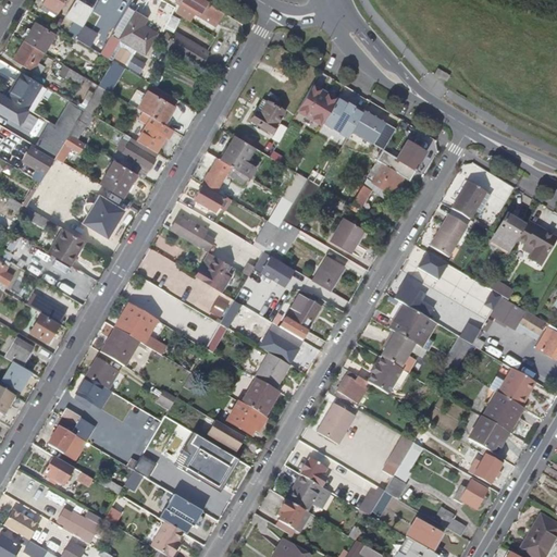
[(56,15),(64,0),(44,0),(40,7),(56,15)]
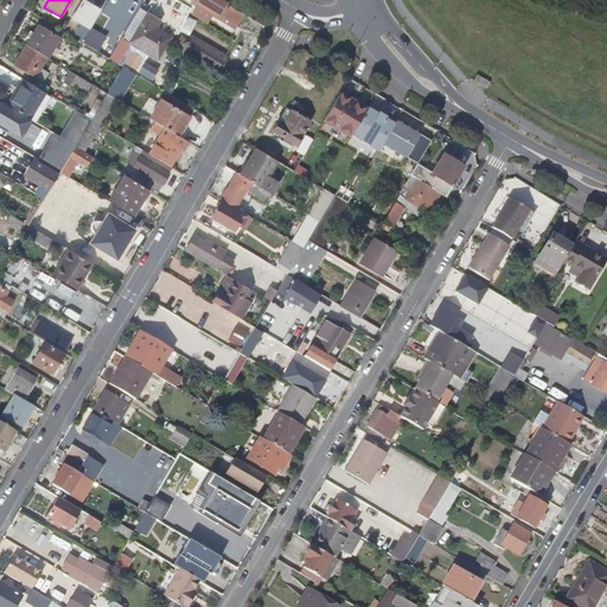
[(83,0),(78,0),(70,14),(90,27),(96,31),(107,14),(83,0)]
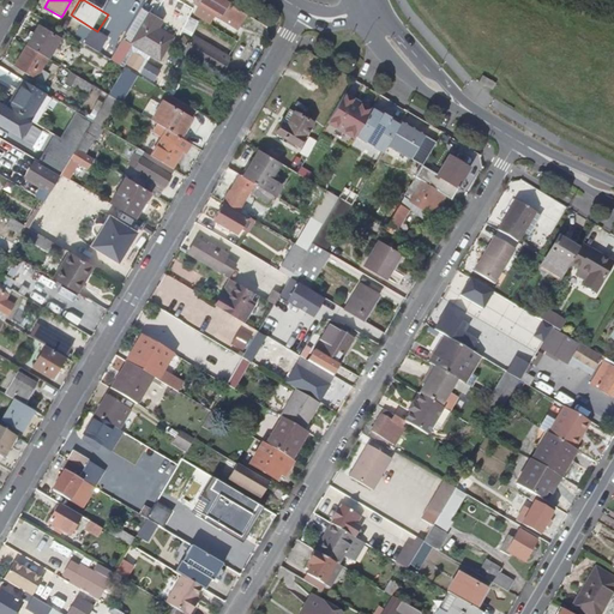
[(128,28),(144,1),(142,0),(131,0),(124,12),(128,14),(122,24),(128,28)]
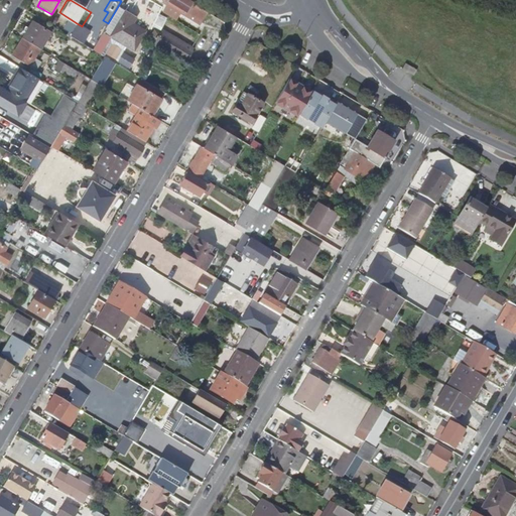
[(191,3),(186,0),(169,0),(169,1),(185,11),(185,12),(189,15),(189,16),(195,19),(196,18),(201,21),(206,13),(190,4),(191,3)]
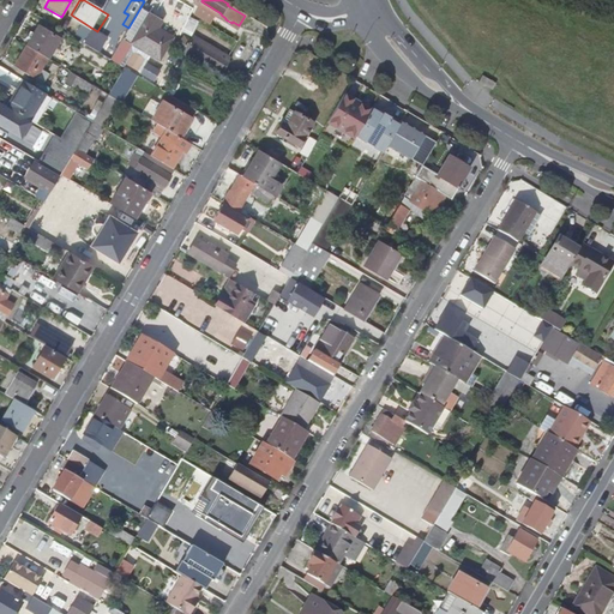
[(130,43),(158,60),(173,36),(157,26),(162,20),(148,12),(130,43)]
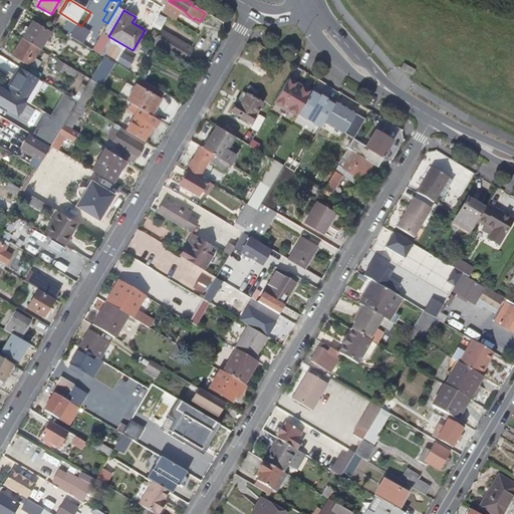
[(39,48),(40,49),(50,32),(32,21),(22,38),(39,48)]
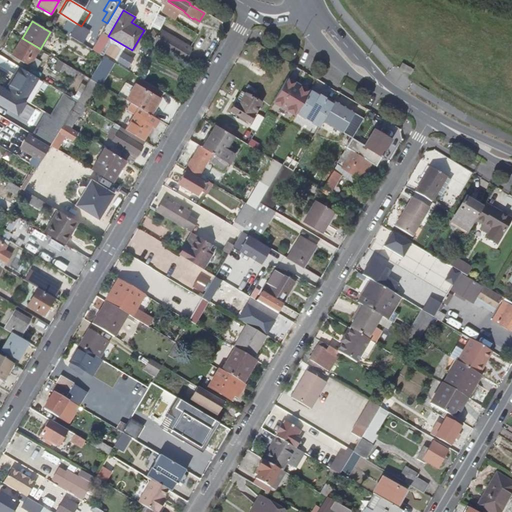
[(155,26),(149,37),(155,40),(160,33),(161,34),(163,30),(155,26)]
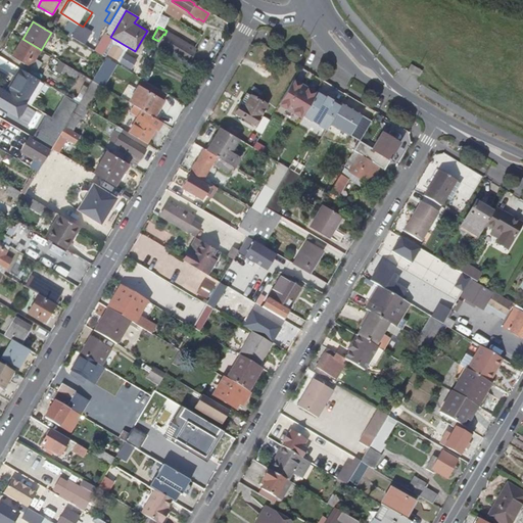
[(158,41),(191,60),(195,53),(191,51),(193,47),(167,31),(164,35),(163,34),(158,41)]
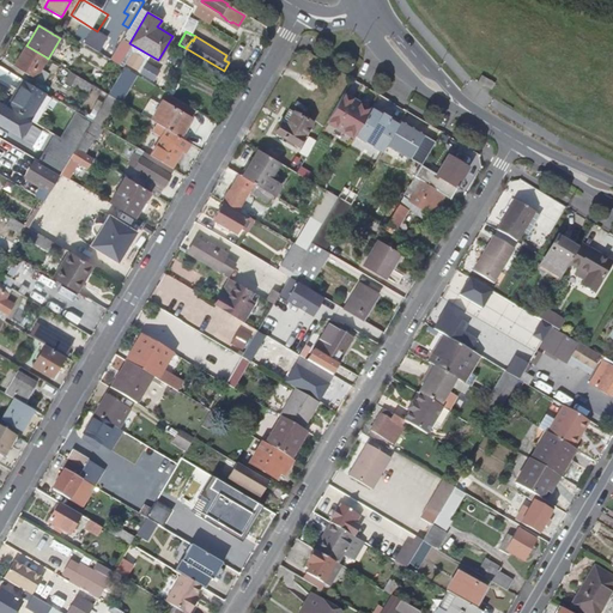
[(47,58),(26,46),(13,66),(35,78),(47,58)]
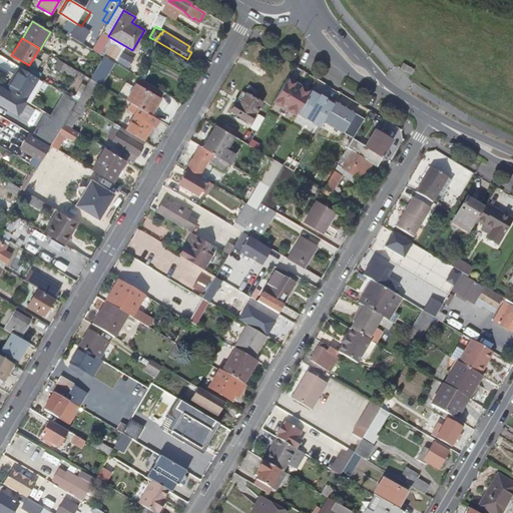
[(403,63),(400,68),(401,69),(404,71),(408,73),(411,75),(415,70),(403,63)]
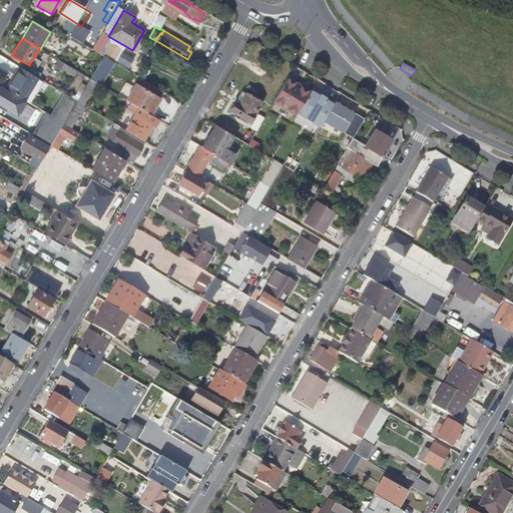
[(36,77),(18,66),(5,89),(23,99),(36,77)]
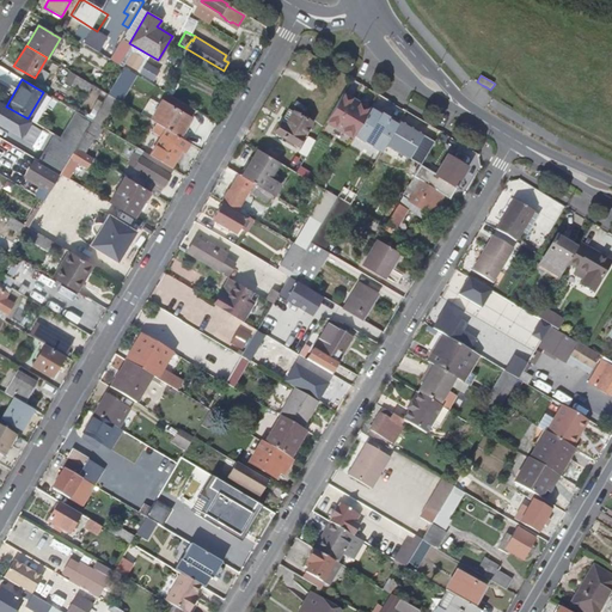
[(51,97),(43,92),(28,118),(36,124),(51,97)]
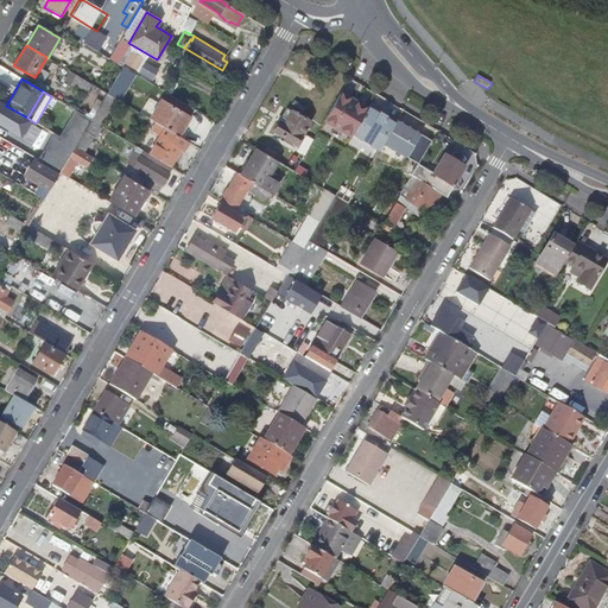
[(342,93),(325,120),(352,137),(353,135),(368,108),(356,101),(355,105),(348,100),(350,97),(342,93)]
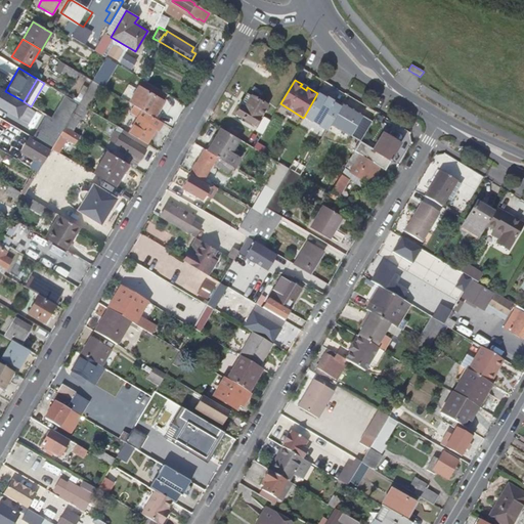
[(166,94),(143,81),(130,103),(139,110),(154,118),(164,100),(163,99),(166,94)]
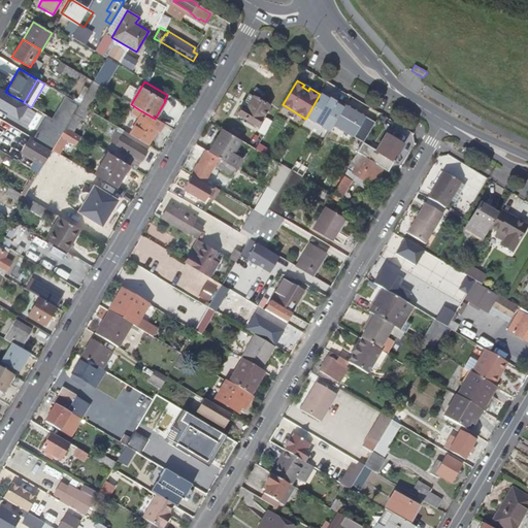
[(250,93),(237,113),(257,125),(269,104),(250,93)]
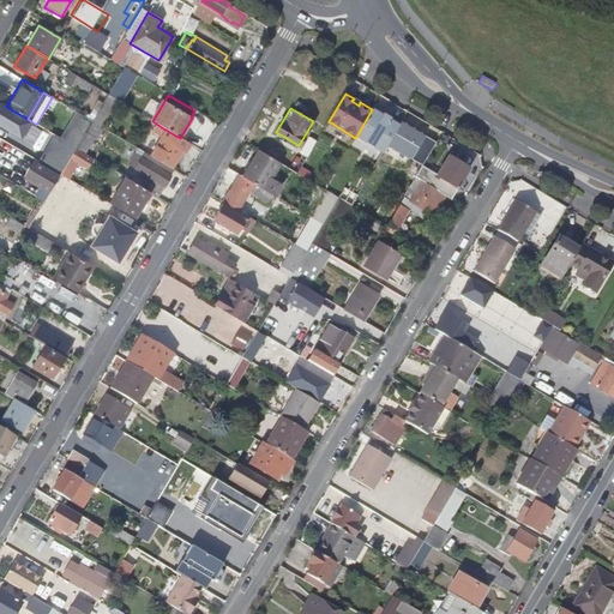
[(373,108),(372,109),(356,137),(383,152),(387,144),(399,124),(373,108)]
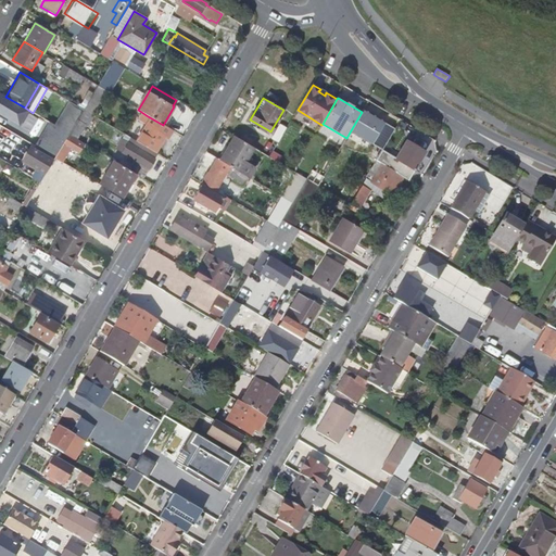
[(68,134),(77,118),(83,110),(67,101),(53,125),(68,134)]
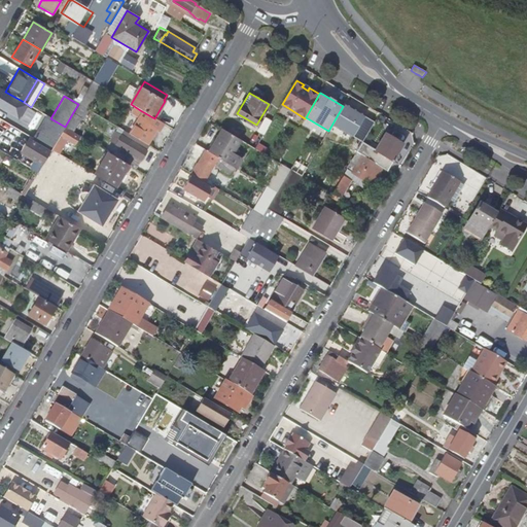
[(84,107),(78,104),(73,112),(78,116),(84,107)]
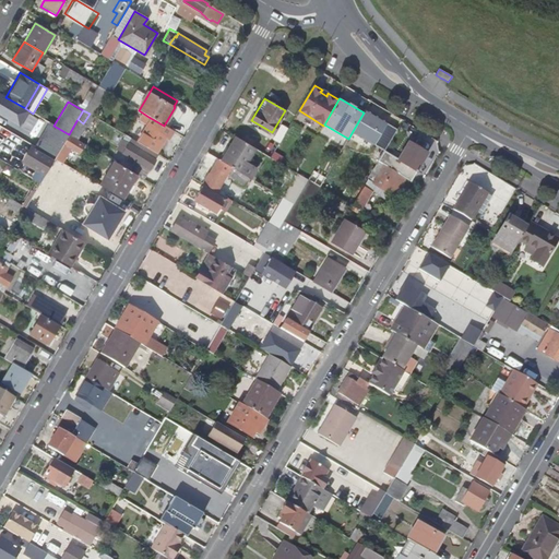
[(383,150),(396,130),(365,110),(364,113),(353,131),(383,150)]
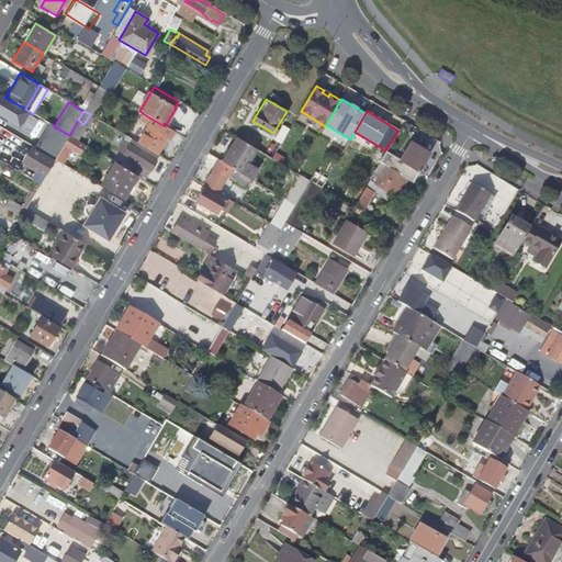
[(173,132),(170,130),(165,126),(149,117),(145,124),(148,125),(137,143),(156,154),(166,138),(168,139),(173,132)]
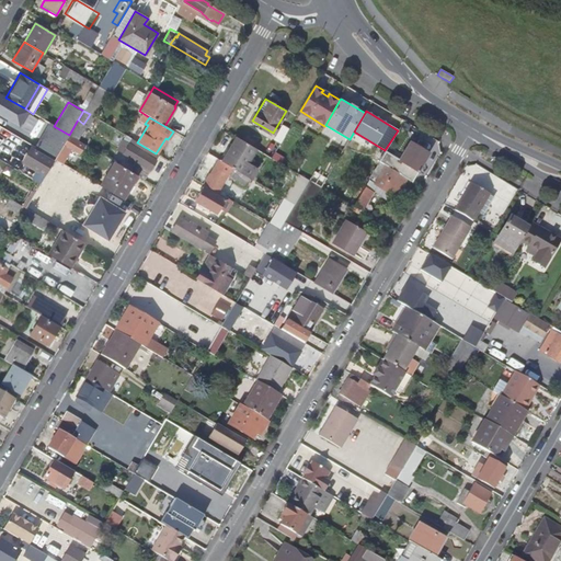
[(48,155),(54,159),(69,135),(54,126),(49,123),(35,147),(48,155)]
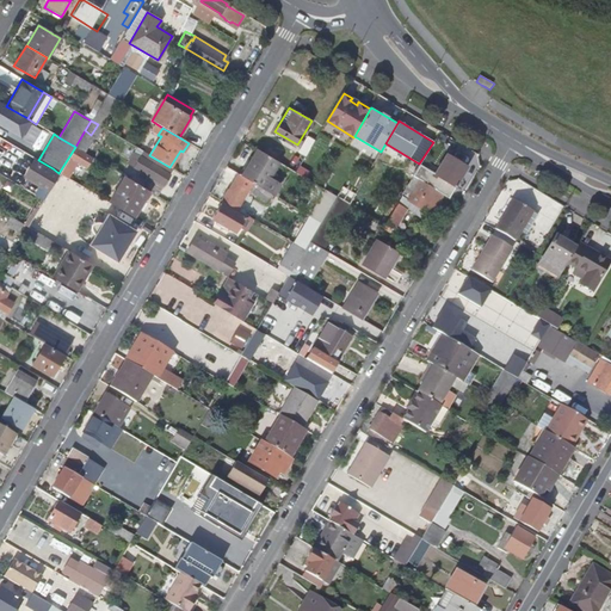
[(306,158),(315,141),(308,137),(298,154),(306,158)]
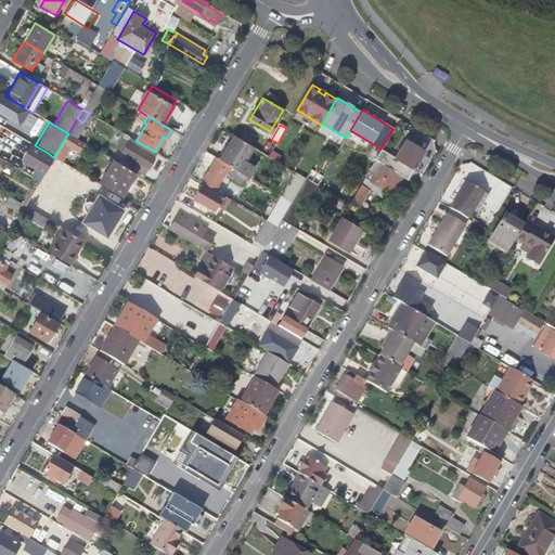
[(254,147),(234,136),(220,159),(240,171),(246,160),(254,147)]
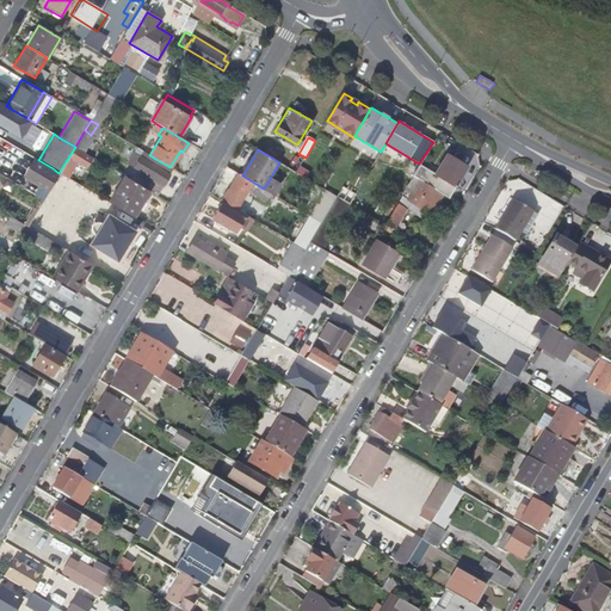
[(446,153),(434,173),(455,185),(467,166),(446,153)]
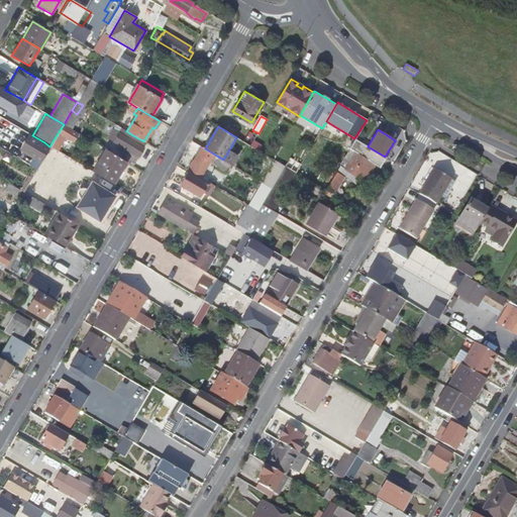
[(143,141),(126,131),(125,134),(118,131),(113,139),(119,143),(117,146),(121,148),(123,145),(127,148),(121,159),(125,162),(132,166),(138,154),(142,148),(140,146),(143,141)]
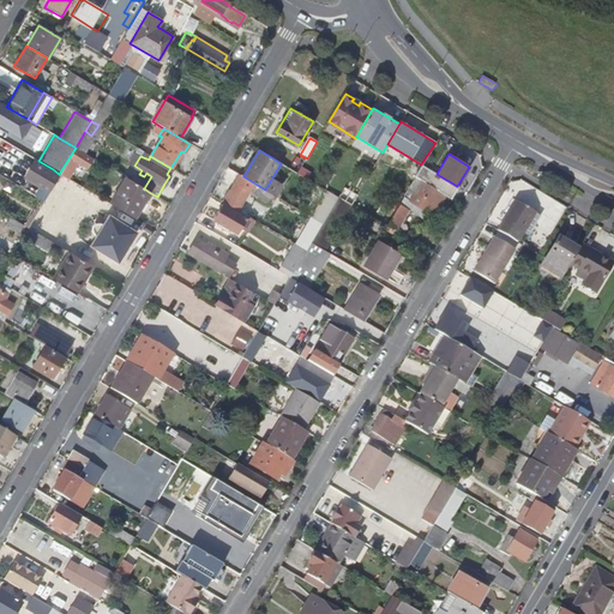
[(59,174),(53,169),(48,176),(34,167),(28,176),(49,190),(59,174)]
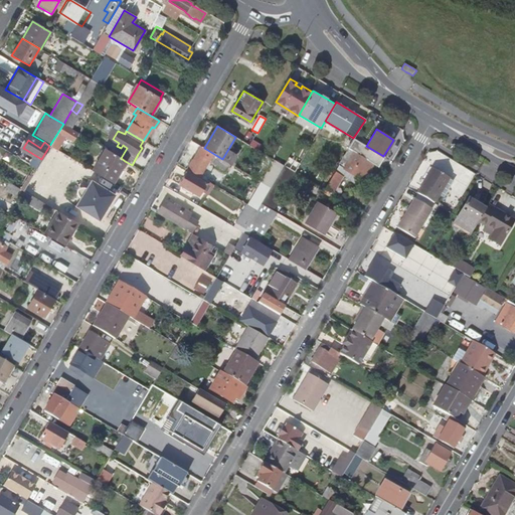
[(255,149),(267,155),(271,149),(260,143),(255,149)]
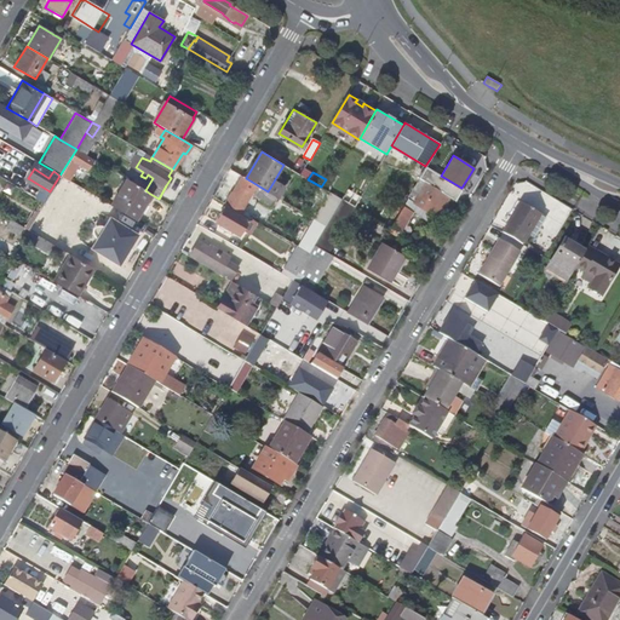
[(454,200),(461,188),(441,176),(434,188),(449,197),(454,200)]
